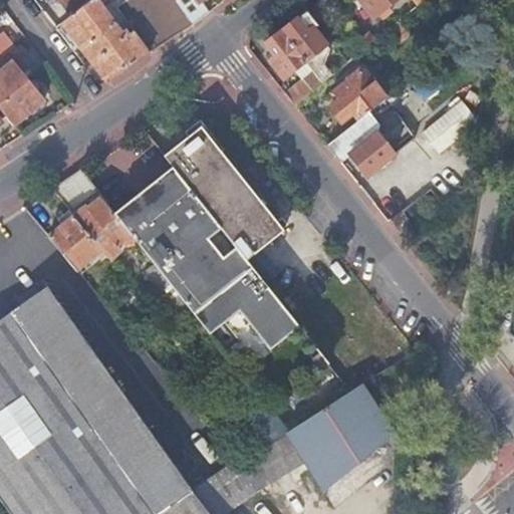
[(58,0),(70,16),(91,0),(58,0)]
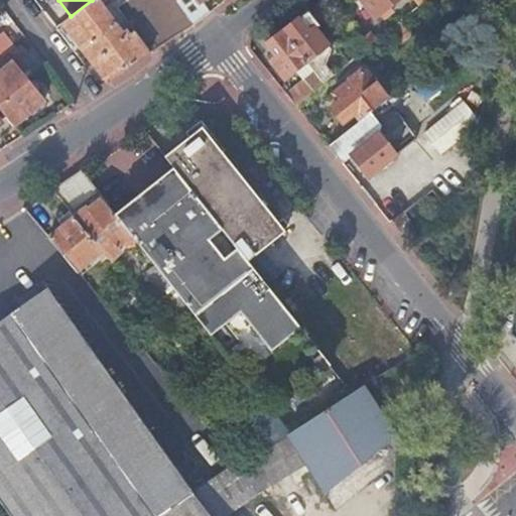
[(108,0),(92,0),(71,16),(61,23),(74,40),(106,83),(127,70),(150,53),(134,32),(129,36),(126,31),(121,34),(101,6),(108,0)]
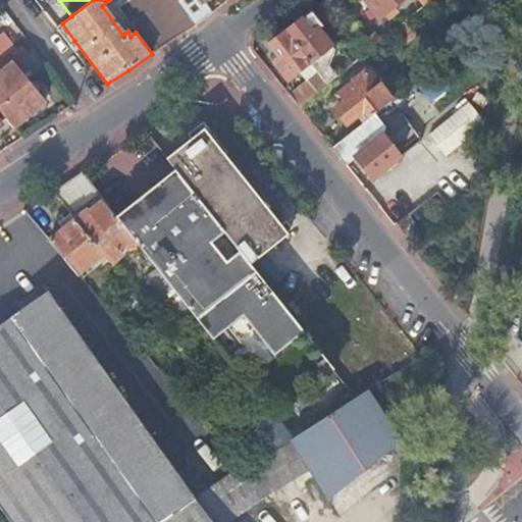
[(196,27),(175,0),(128,0),(123,4),(139,23),(134,29),(136,33),(152,54),(173,41),(196,27)]
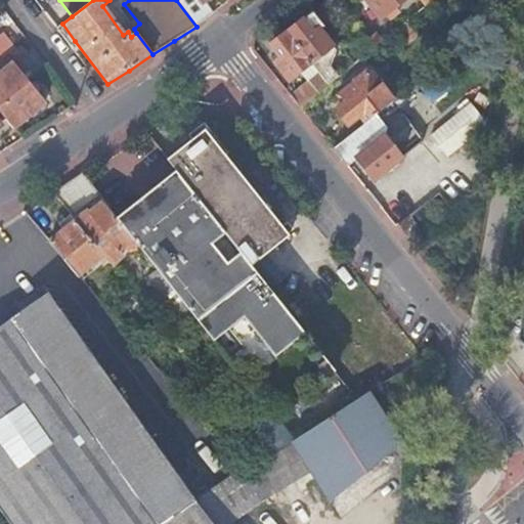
[(176,0),(197,27),(213,13),(204,1),(204,0),(176,0)]
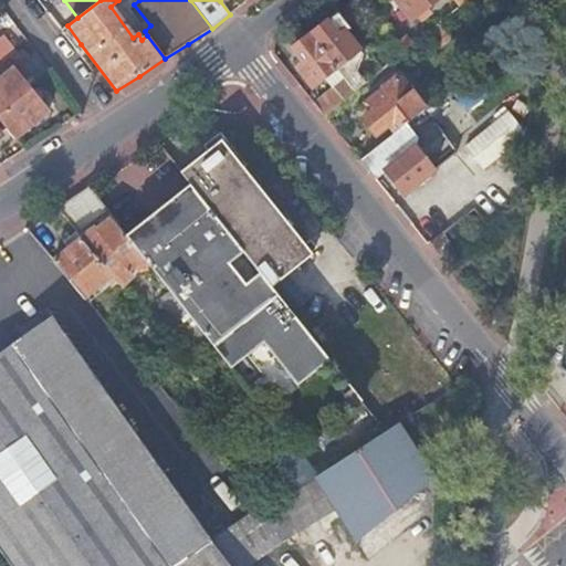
[(457,0),(462,7),(470,0),(397,0),(413,21),(419,17),(423,23),(433,16),(429,10),(440,0),(457,0)]
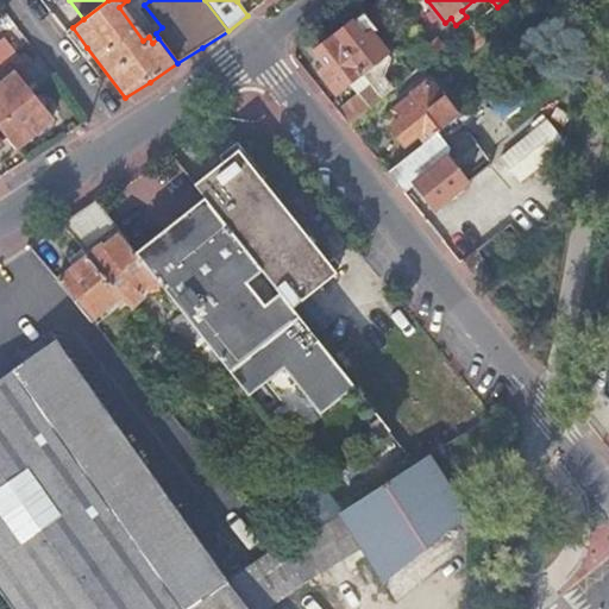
[(378,32),(365,16),(357,23),(338,37),(339,39),(337,41),(384,100),(395,92),(385,80),(393,61),(375,36),(378,32)]
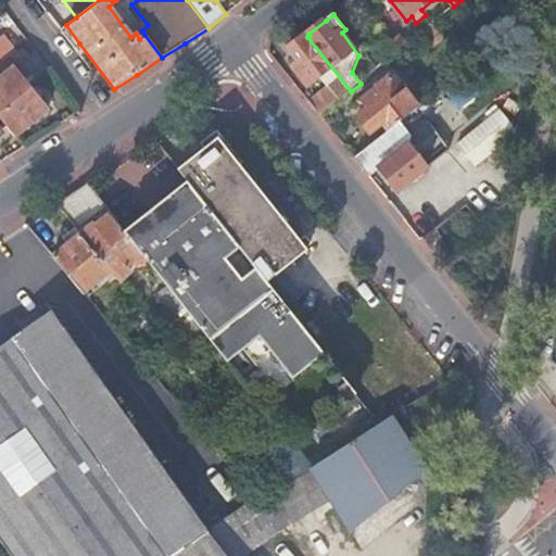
[(320,116),(351,91),(307,37),(305,39),(304,38),(289,50),(300,63),(295,66),(293,68),(308,88),(320,78),(328,86),(308,102),(320,116)]
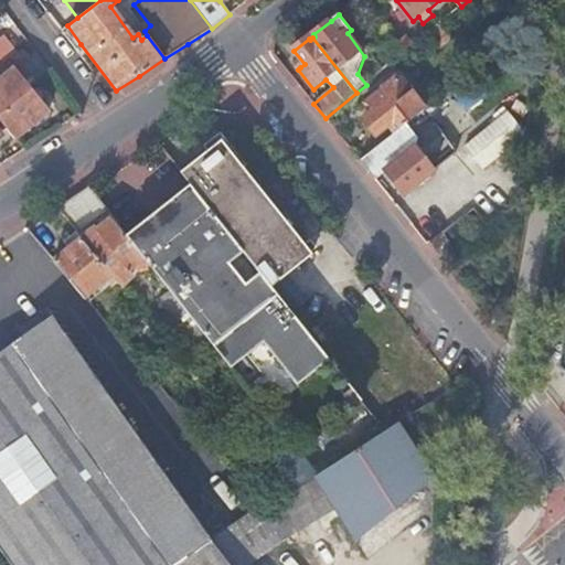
[(413,45),(406,38),(394,48),(401,56),(413,45)]
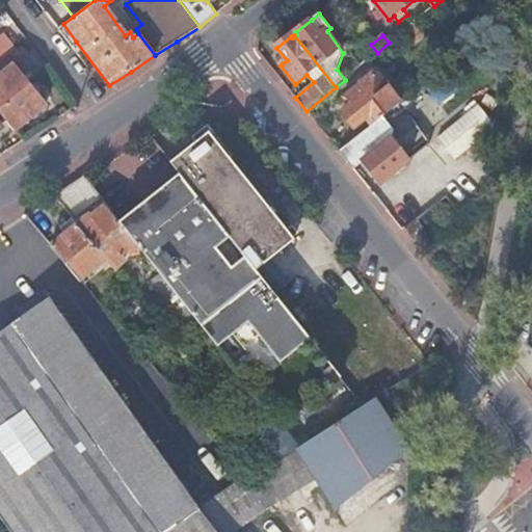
[(0,62),(9,55),(16,51),(6,37),(0,42),(0,62)]
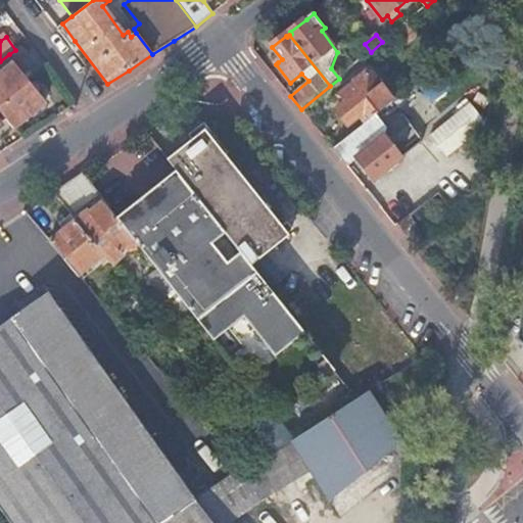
[(26,52),(21,45),(15,50),(9,54),(14,61),(26,52)]
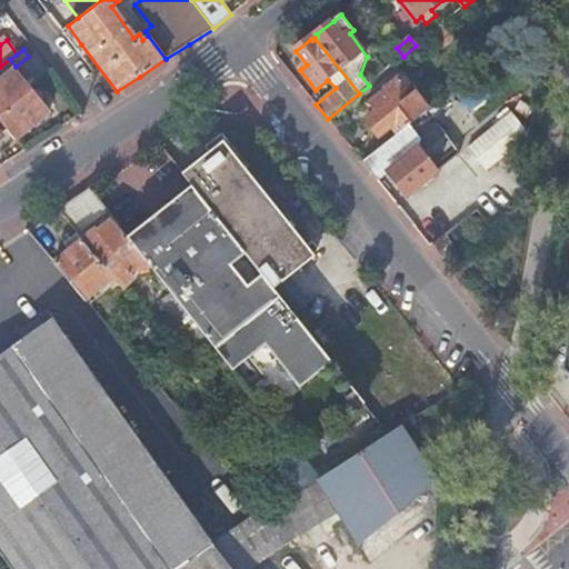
[(13,70),(0,81),(0,121),(8,131),(15,140),(30,128),(48,113),(30,91),(13,70)]
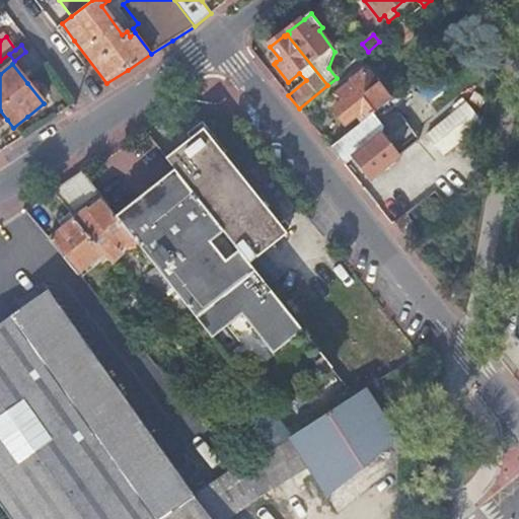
[(374,115),(391,100),(367,70),(354,80),(355,81),(337,95),(343,102),(334,109),(340,117),(347,125),(357,116),(363,123),(374,115)]
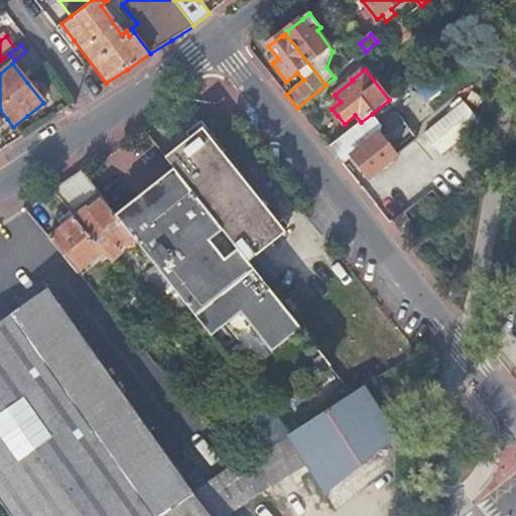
[(426,128),(438,148),(482,120),(469,100),(426,128)]
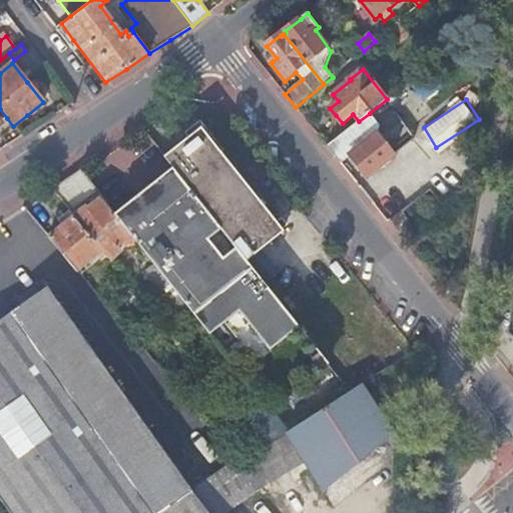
[(380,125),(370,113),(359,121),(328,146),(341,164),(350,156),(358,165),(367,176),(414,138),(402,122),(395,113),(380,125)]
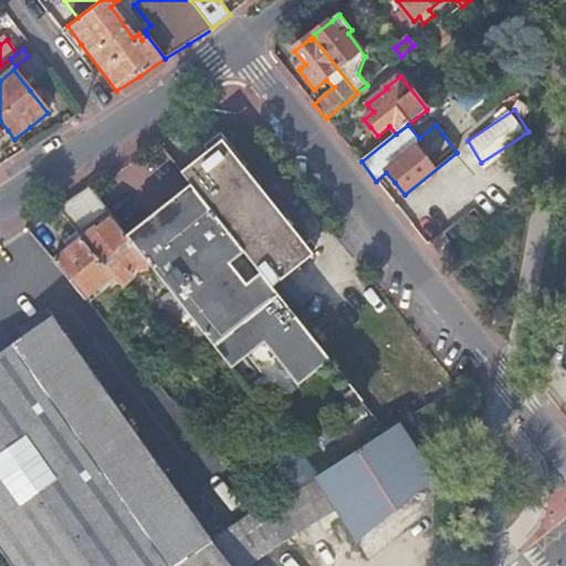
[(212,154),(182,176),(192,188),(271,286),(312,254),(301,242),(222,144),(212,154)]
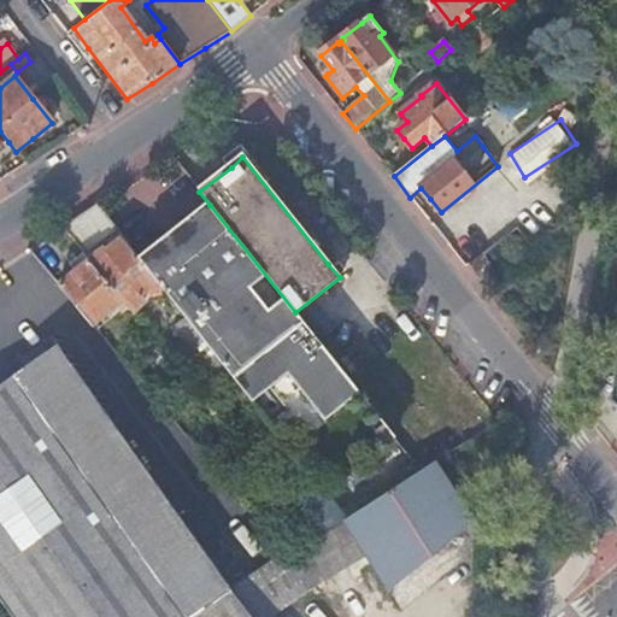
[(470,260),(535,211),(516,186),(505,195),(497,183),(505,176),(500,169),(438,217),(470,260)]
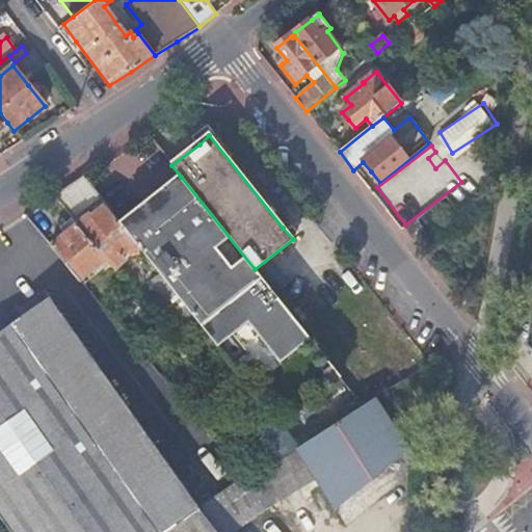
[(255,269),(181,177),(150,201),(120,223),(135,243),(278,425),(342,377),(255,269)]
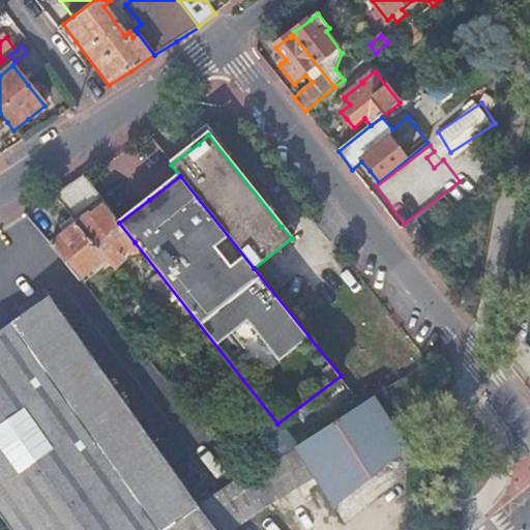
[(100,199),(84,178),(60,194),(78,215),(100,199)]
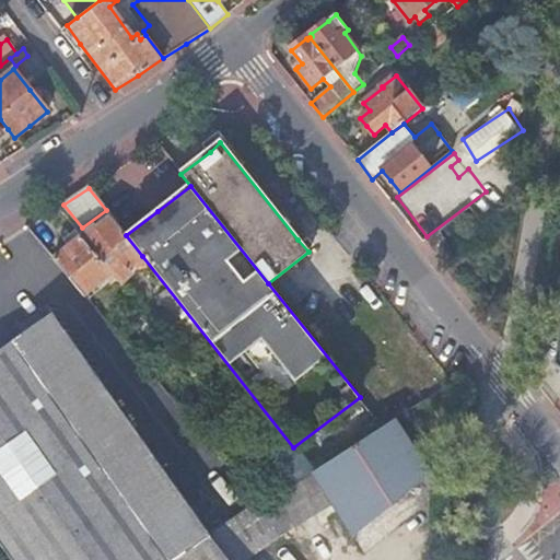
[(142,256),(126,235),(113,219),(95,232),(93,229),(86,234),(81,237),(116,280),(120,286),(131,277),(127,270),(142,256)]
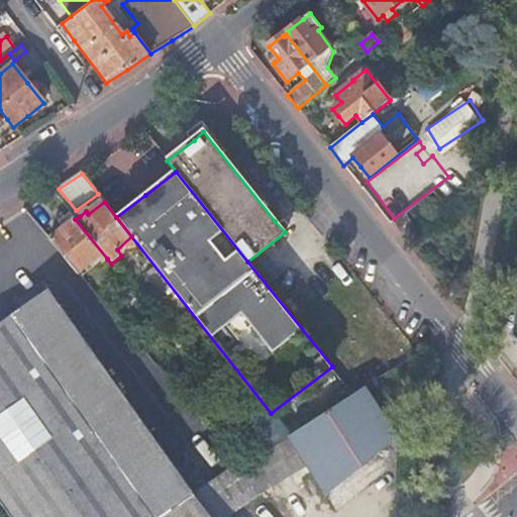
[(418,203),(393,222),(404,236),(429,217),(418,203)]
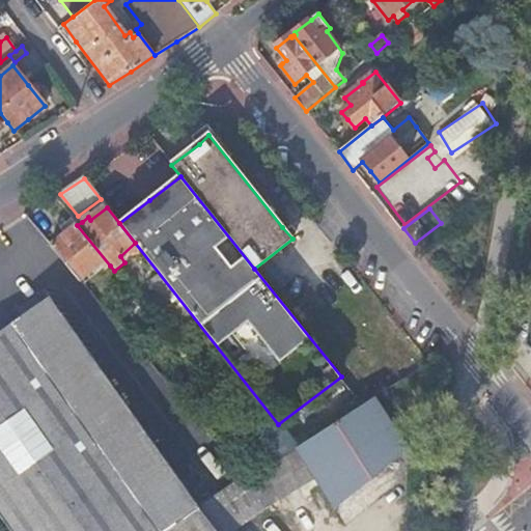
[(110,266),(77,225),(63,236),(51,246),(80,281),(102,264),(105,269),(110,266)]
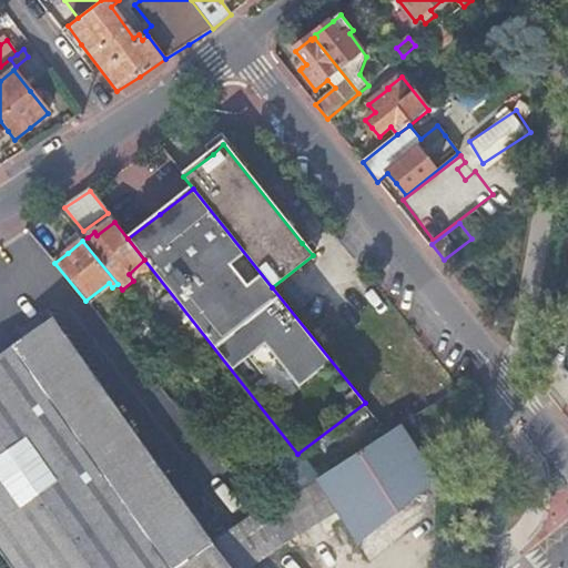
[(0,553),(4,560),(10,567),(181,567),(215,546),(56,318),(46,326),(40,317),(20,331),(26,340),(0,356),(0,553)]
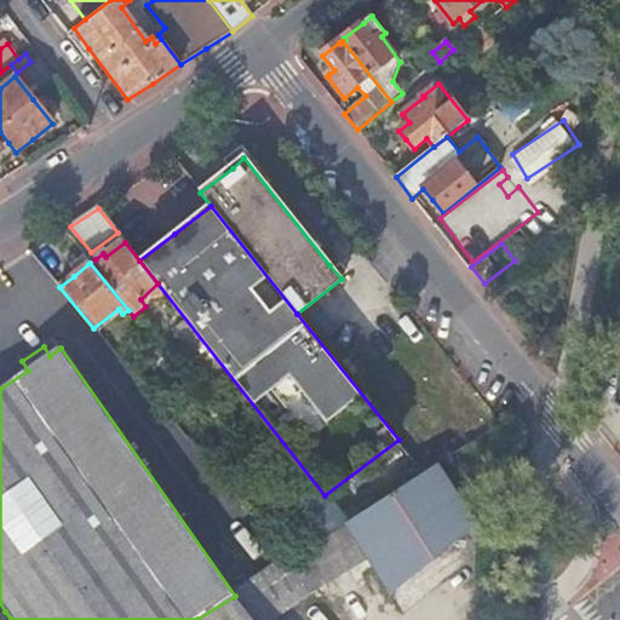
[(475,527),(436,465),(425,472),(235,596),(197,619),(268,619),(313,591),(363,558),(386,595),(475,527)]
